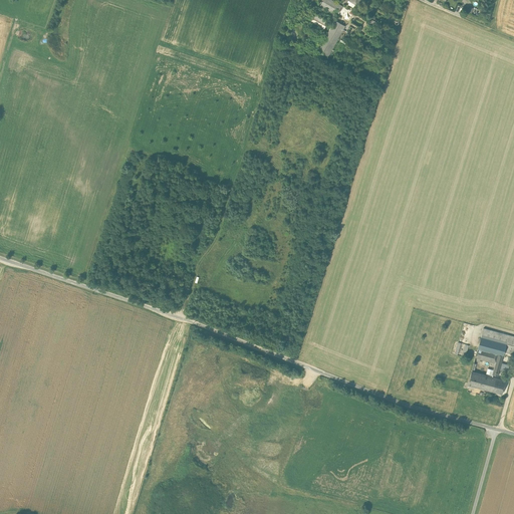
[(361,29),(365,21),(351,13),(329,0),(323,0),(320,6),(361,29)]
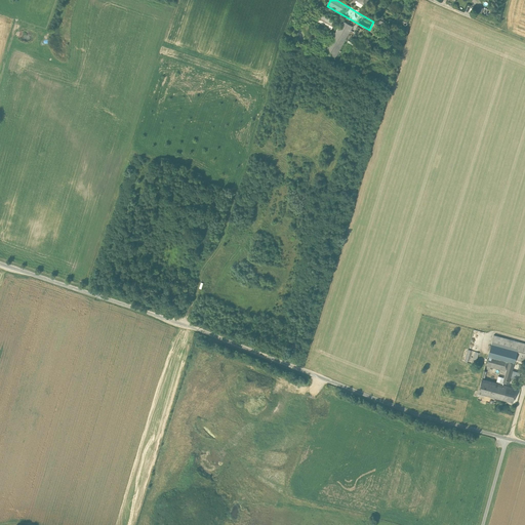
[(322,14),(317,23),(331,31),(335,22),(322,14)]
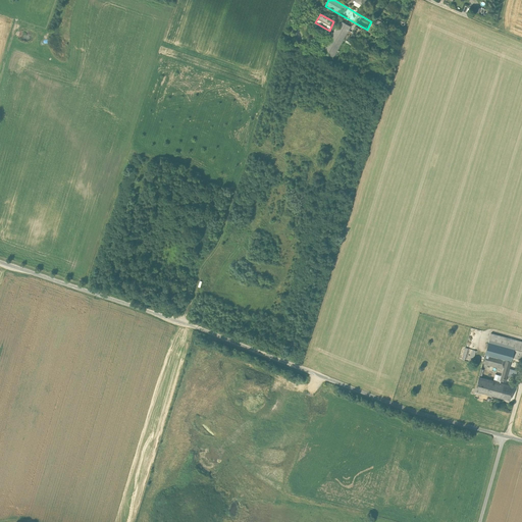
[(341,20),(322,51),(333,57),(344,39),(351,27),(341,20)]
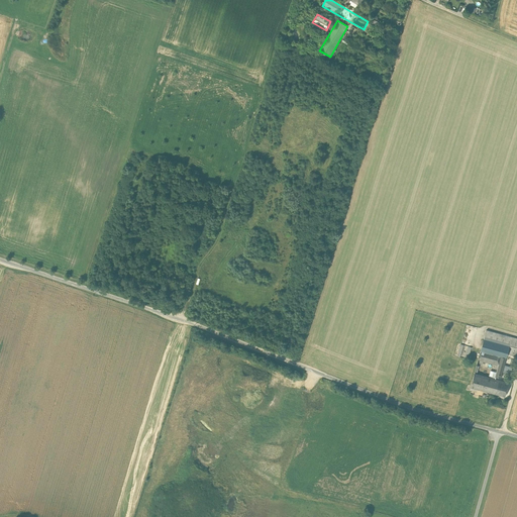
[(516,338),(486,330),(484,338),(510,345),(507,354),(516,356),(516,338)]
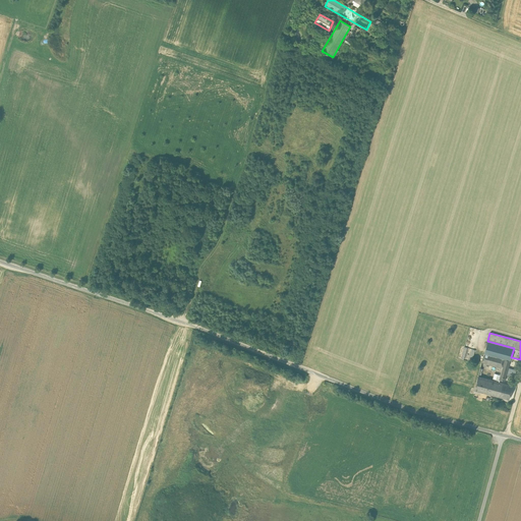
[(514,348),(487,341),(484,353),(505,359),(510,360),(511,357),(514,348)]
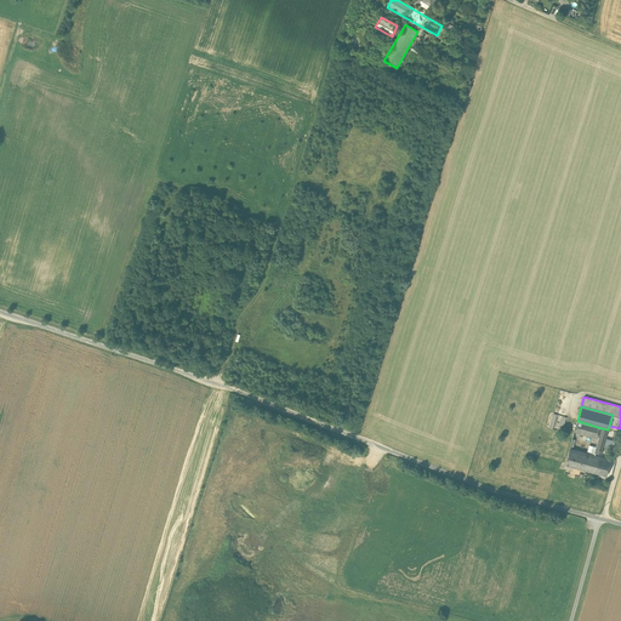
[(602,428),(577,421),(574,432),(598,439),(602,428)]
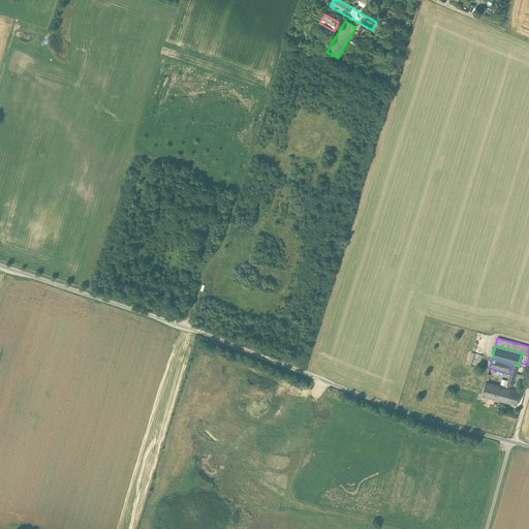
[(509,374),(506,385),(511,386),(518,366),(512,365),(509,374)]
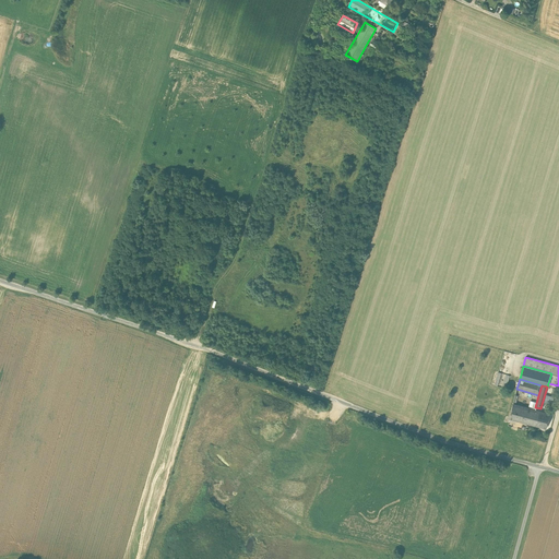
[(554,397),(546,395),(544,402),(551,404),(554,397)]
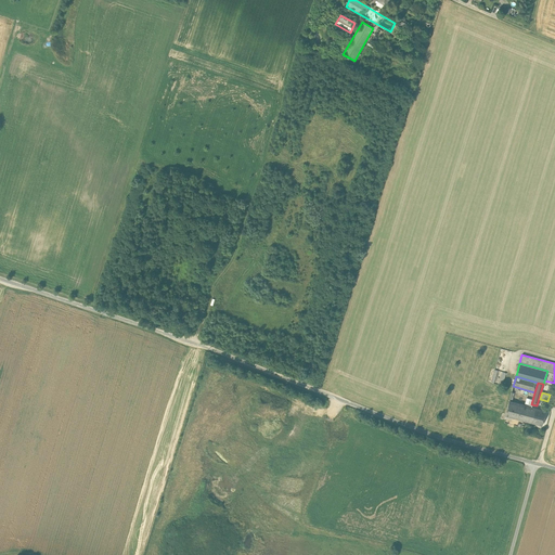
[(527,405),(510,400),(505,415),(523,420),(527,405)]
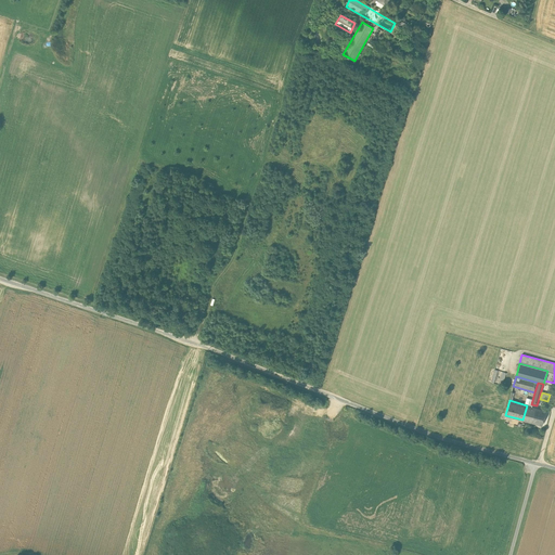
[(546,411),(527,405),(523,420),(542,425),(546,411)]
